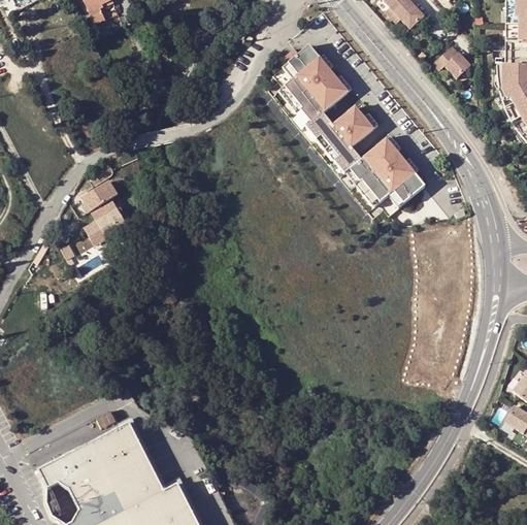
[(22,0),(20,1),(15,3),(19,9),(37,0),(22,0)]
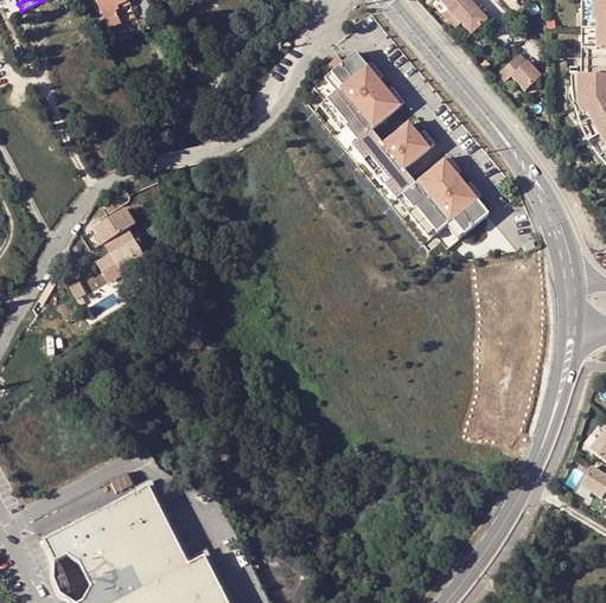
[(115,6),(128,0),(97,0),(109,25),(122,20),(117,10),(115,6)]
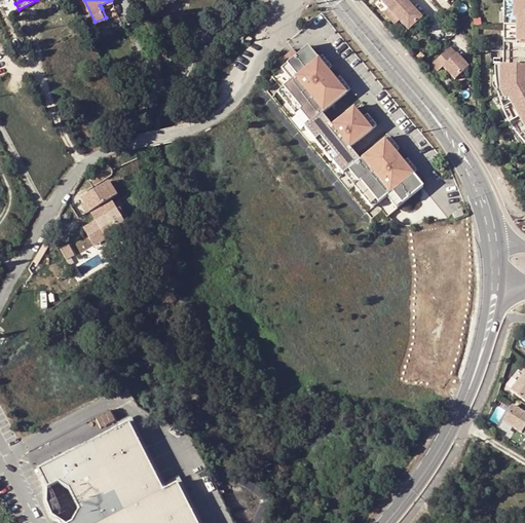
[(100,5),(102,8),(114,2),(113,0),(111,0),(100,5)]
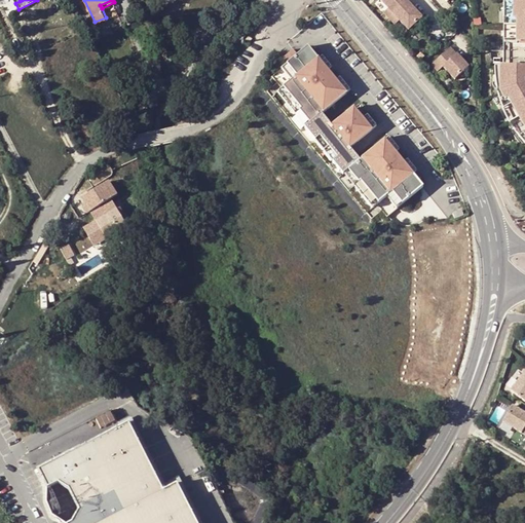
[(420,14),(407,0),(381,0),(386,5),(382,9),(387,15),(394,22),(398,17),(406,27),(420,14)]
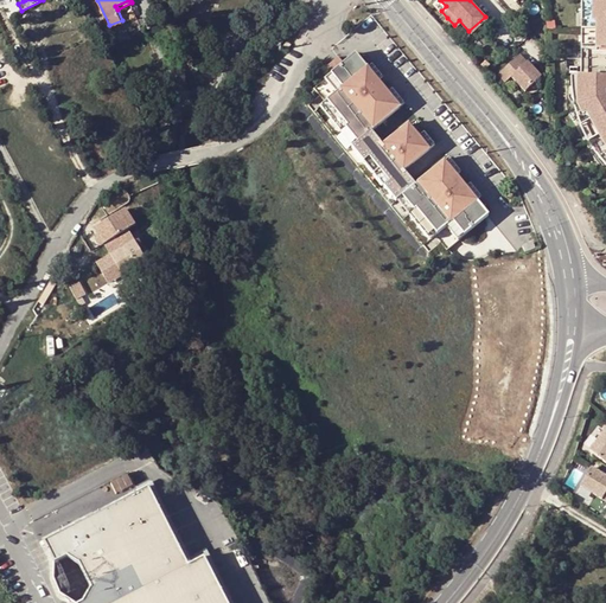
[(581,46),(597,47),(597,29),(598,19),(594,19),(594,0),(584,0),(582,29),(581,46)]
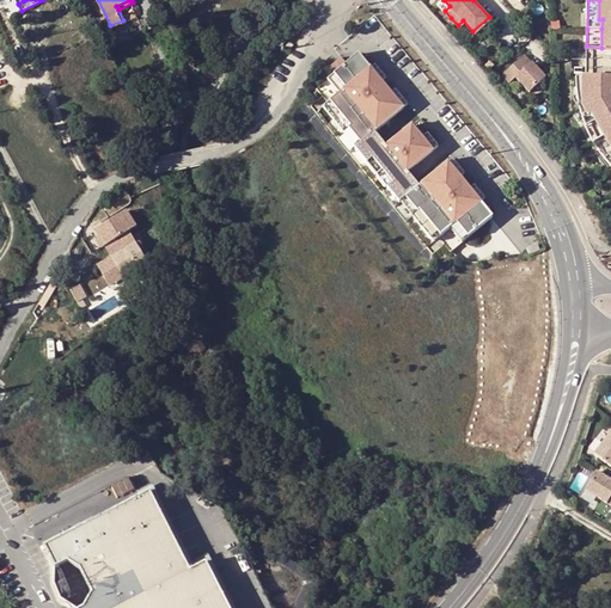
[(599,0),(599,19),(603,19),(602,29),(602,48),(610,47),(610,0),(599,0)]
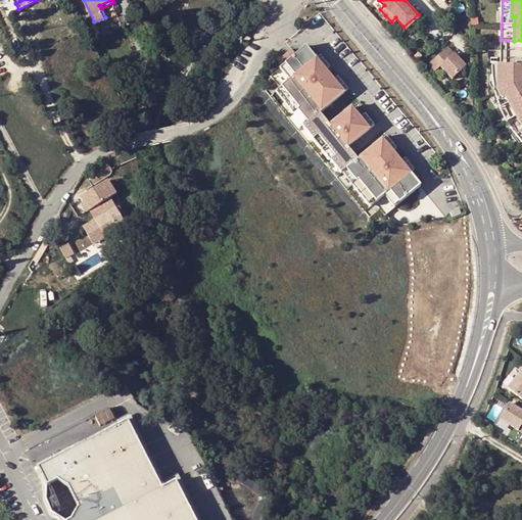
[(453,77),(470,57),(451,40),(433,58),(453,77)]
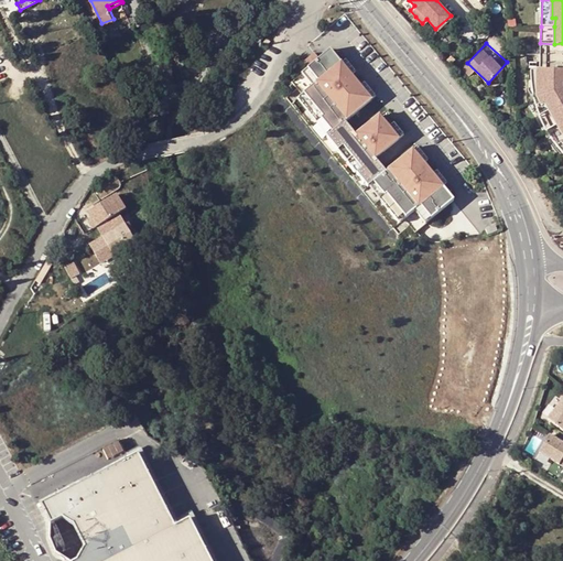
[(343,60),(332,46),(293,78),(299,85),(289,94),(401,228),(403,228),(412,220),(418,227),(423,222),(456,194),(445,182),(435,170),(425,159),(414,144),(399,158),(389,144),(401,135),(390,122),(381,111),(369,121),(358,108),(372,96),(361,83),(353,71),(343,60)]
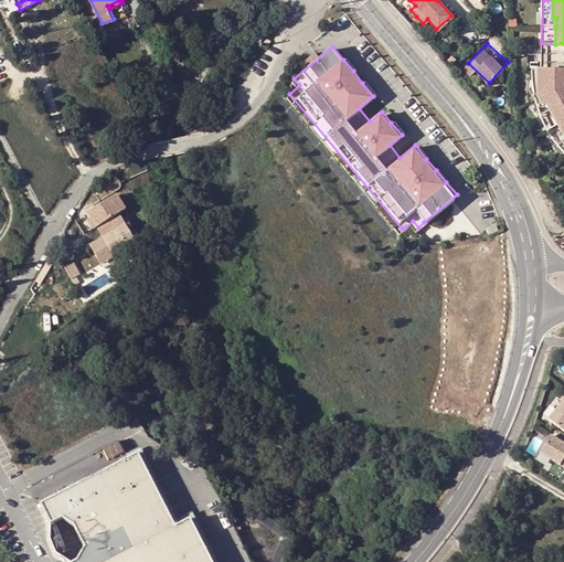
[(347,56),(343,60),(353,71),(357,69),(347,56)]
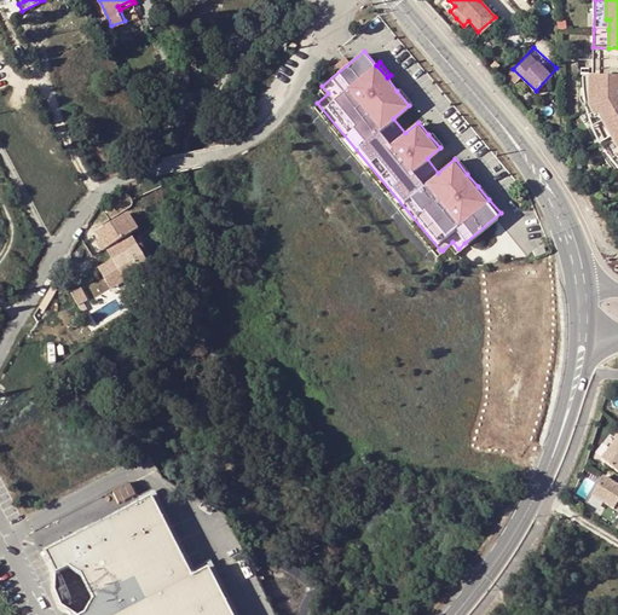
[(617,150),(595,112),(591,115),(587,105),(587,98),(588,75),(583,75),(584,106),(590,125),(599,141),(617,168),(617,150)]
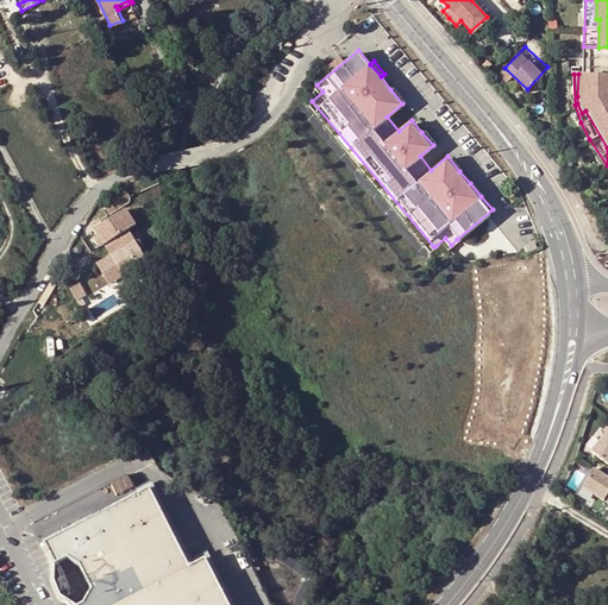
[(607,74),(578,74),(577,96),(577,104),(582,113),(585,111),(607,147),(607,74)]
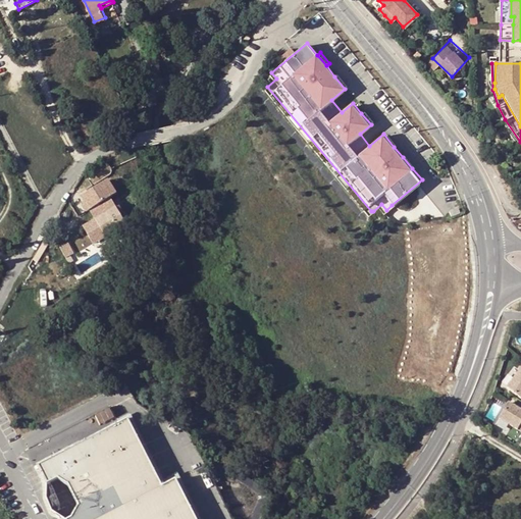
[(339,73),(334,76),(345,89),(349,86),(339,73)]
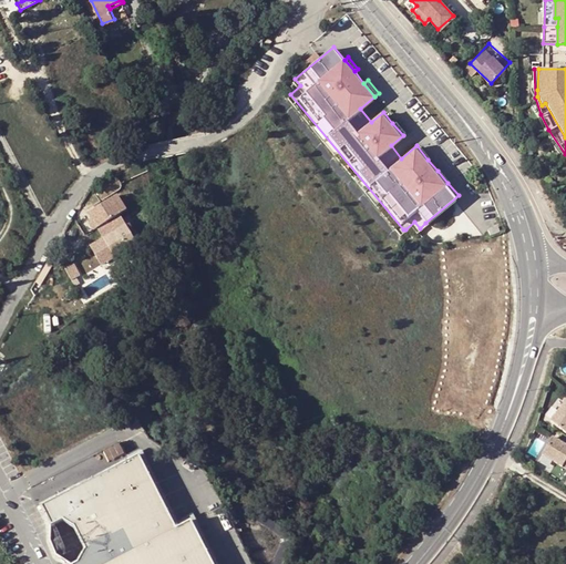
[(397,120),(392,123),(403,135),(407,132),(397,120)]
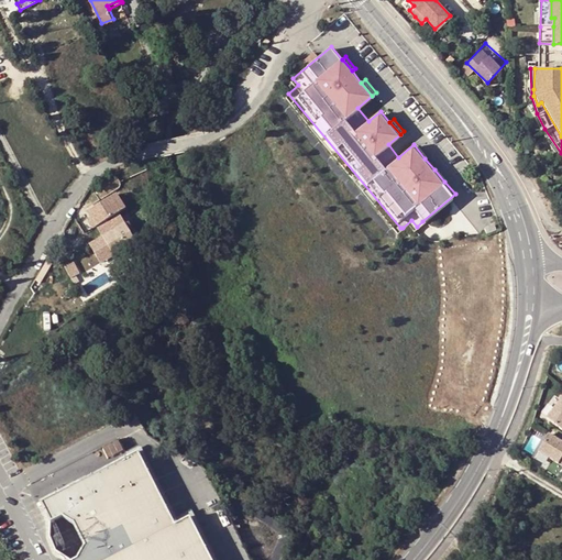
[(418,141),(414,144),(425,158),(429,155),(418,141)]
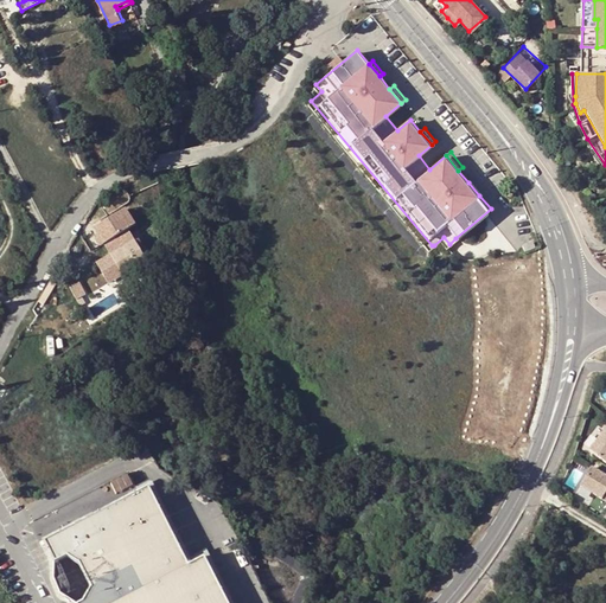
[(473,179),(469,183),(479,196),(484,191),(473,179)]
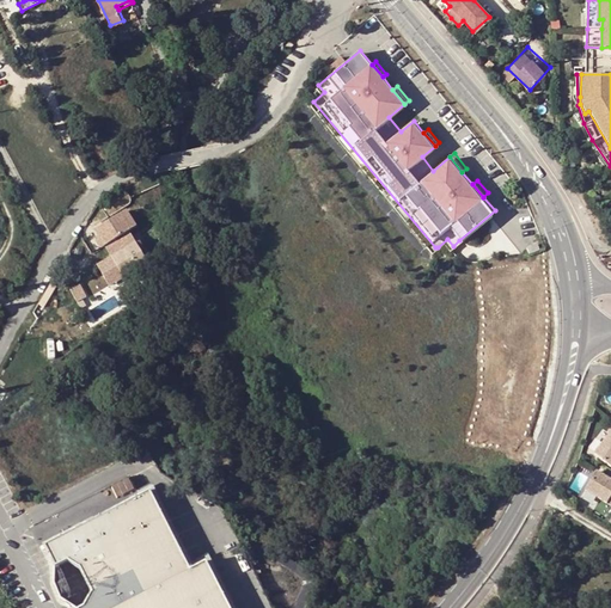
[(147,260),(138,240),(133,233),(110,246),(126,274),(147,260)]
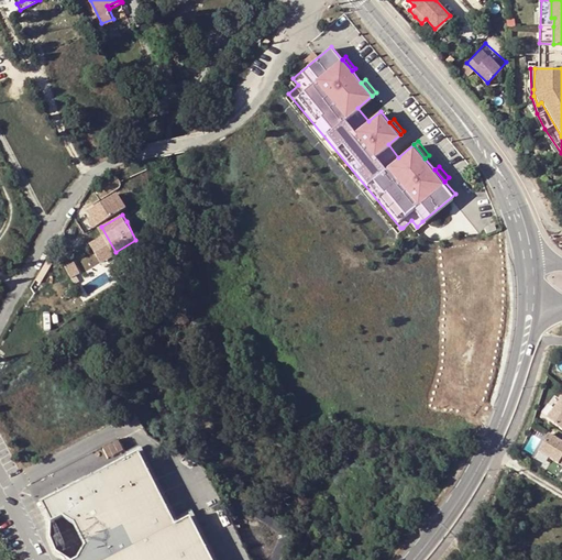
[(127,221),(135,240),(140,238),(130,220),(127,221)]
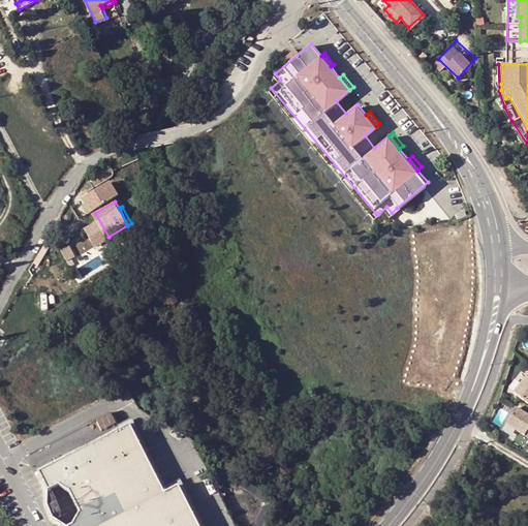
[(468,213),(466,208),(457,211),(459,216),(468,213)]
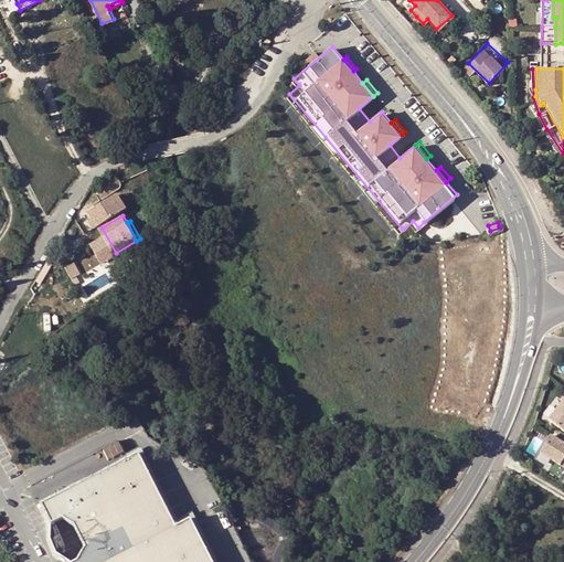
[(72,275),(78,273),(73,262),(66,265),(72,275)]
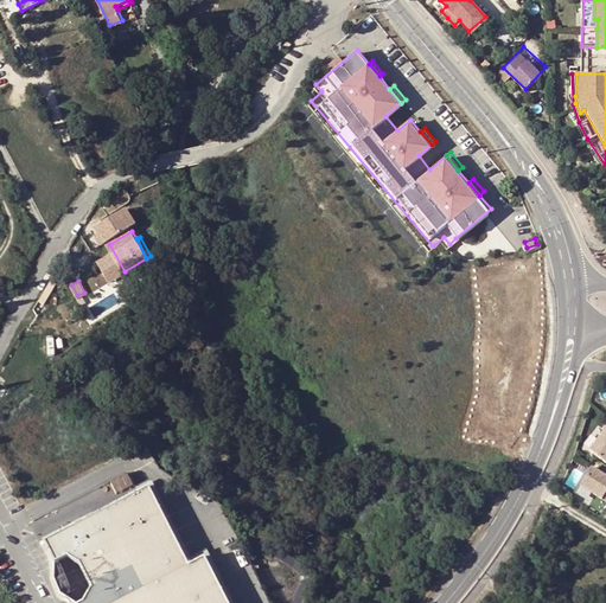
[(89,382),(103,376),(99,364),(84,370),(89,382)]
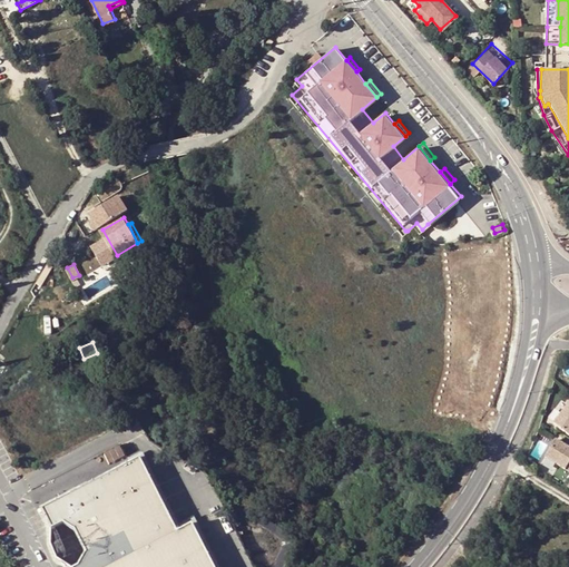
[(568,399),(567,402),(568,403),(568,404),(555,422),(568,433),(568,399)]
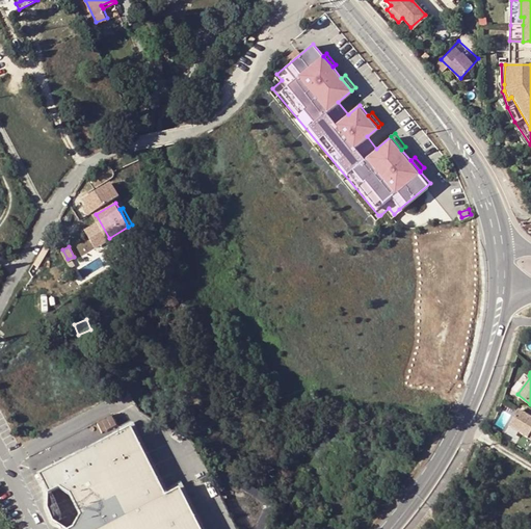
[(37,470),(121,428),(120,424),(113,412),(30,455),(37,470)]
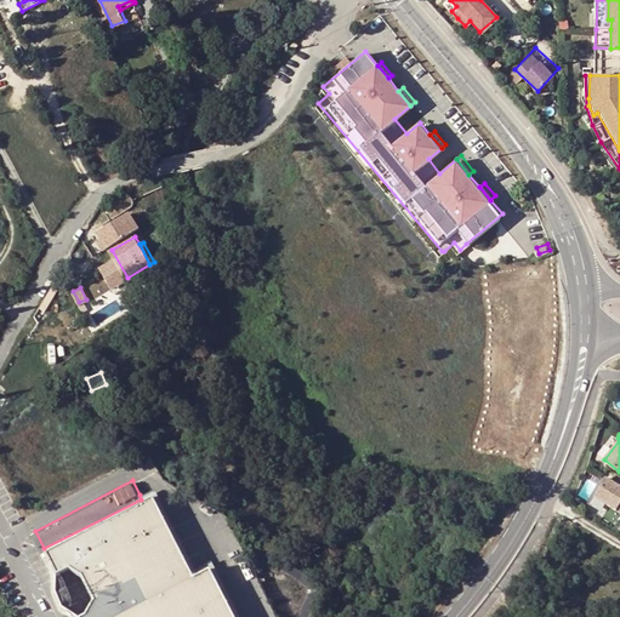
[(619,490),(603,480),(592,498),(615,512),(618,508),(619,509),(619,490)]
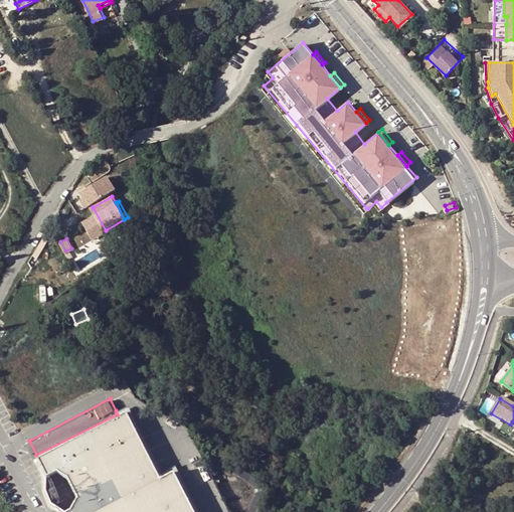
[(173,470),(194,511),(200,511),(185,482),(176,465),(162,470),(157,460),(139,425),(128,405),(126,405),(116,410),(117,414),(125,410),(160,478),(173,470)]
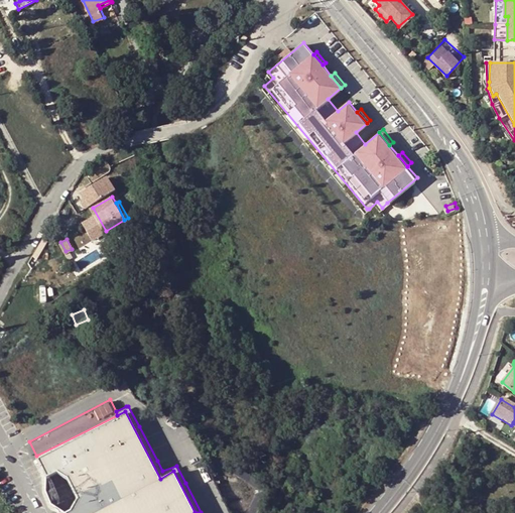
[(67,512),(195,512),(173,471),(160,479),(125,411),(117,415),(36,456),(46,477),(56,469),(68,474),(79,494),(72,507),(67,512)]
